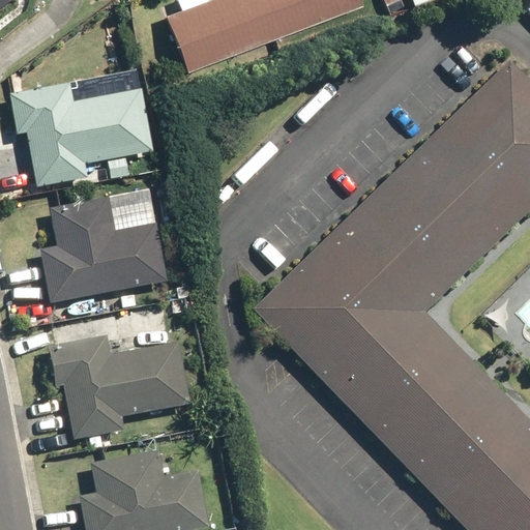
[(0,0),(0,13),(19,0),(0,0)]
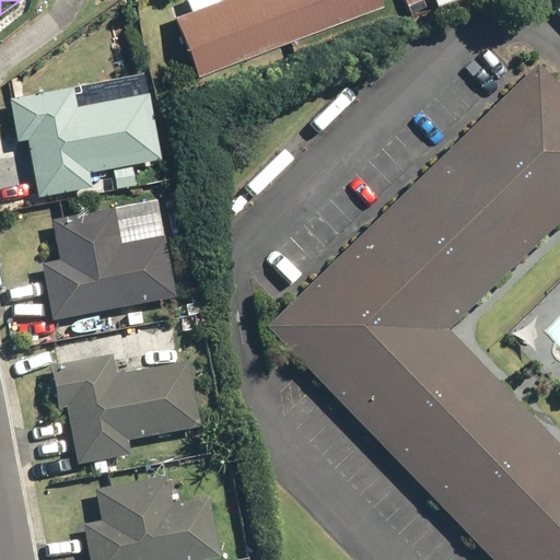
[(221,0),(175,18),(195,69),(375,1),(374,0),(221,0)]
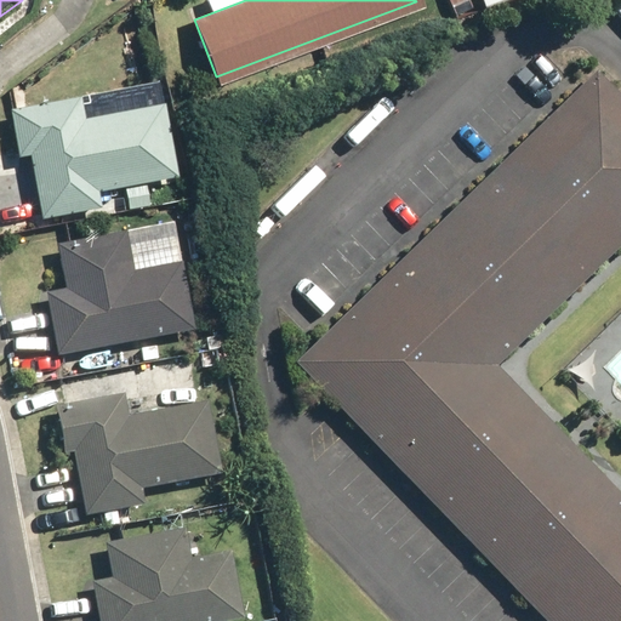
[(295,362),(557,620),(620,620),(620,503),(491,376),(620,245),(620,101),(588,69),(295,362)]
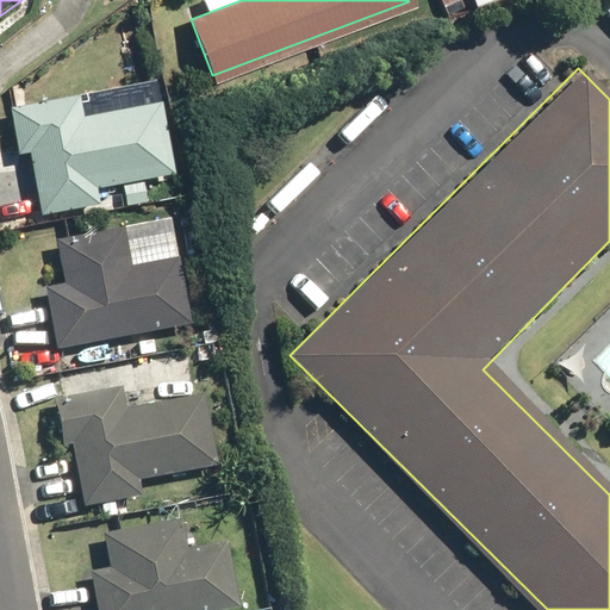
[(93,203),(89,187),(168,175),(157,112),(81,124),(78,103),(11,113),(17,154),(31,151),(38,195),(42,212),(93,203)]
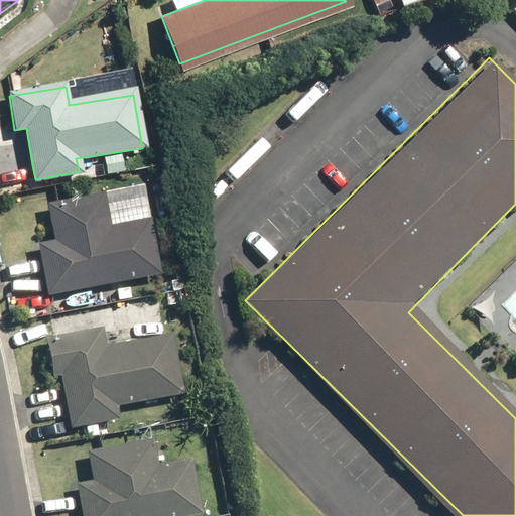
[(104,195),(46,206),(53,244),(38,246),(45,291),(153,274),(146,229),(112,234),(104,195)]
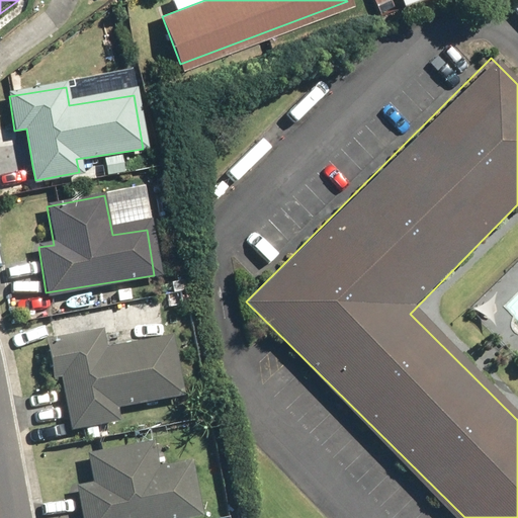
[(114,421),(111,404),(176,394),(168,341),(102,352),(99,335),(47,345),(53,379),(63,377),(68,411),(69,411),(72,428),(114,421)]
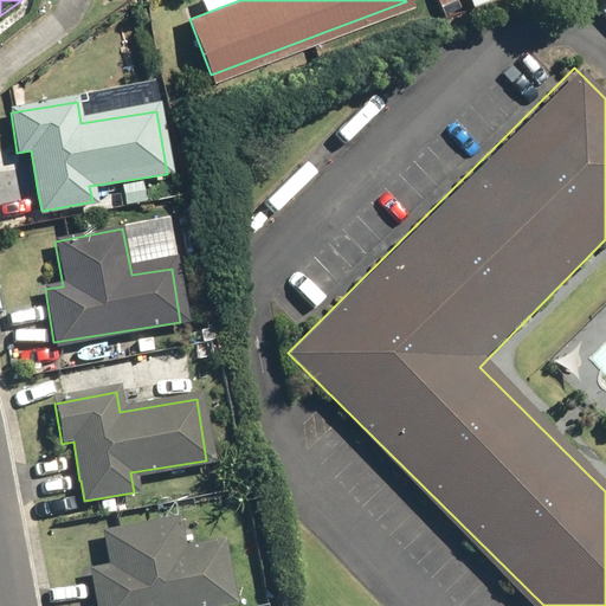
[(104,535),(111,569),(91,573),(96,605),(201,605),(229,601),(218,549),(184,555),(176,520),(104,535)]
